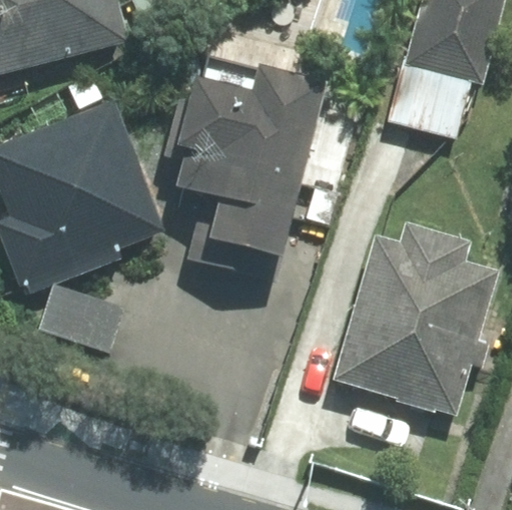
[(0,71),(122,40),(112,0),(0,0),(0,71)]
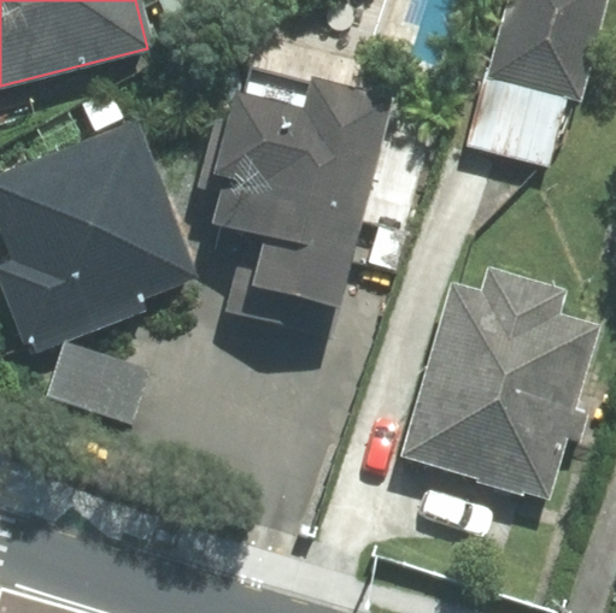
[(162,0),(168,12),(192,0),(162,0)]
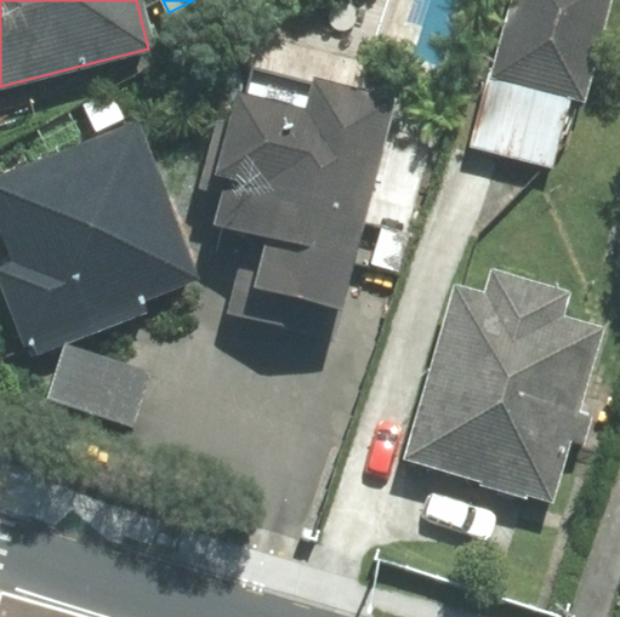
[(511,0),(471,147),(551,169),(570,98),(580,101),(608,0),(511,0)]
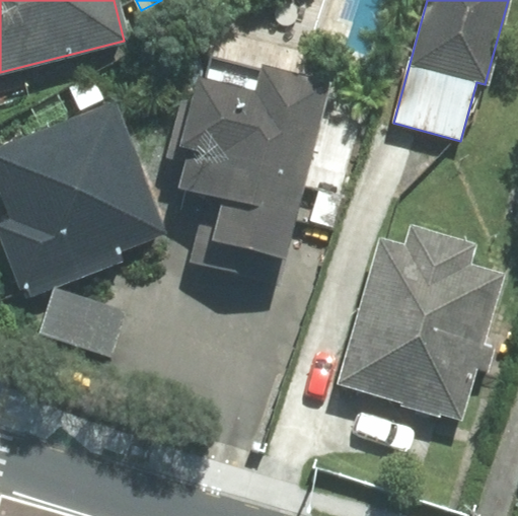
[(221,199),(210,240),(279,259),(323,91),(262,75),(254,99),(195,83),(177,149),(190,152),(179,188),(221,199)]
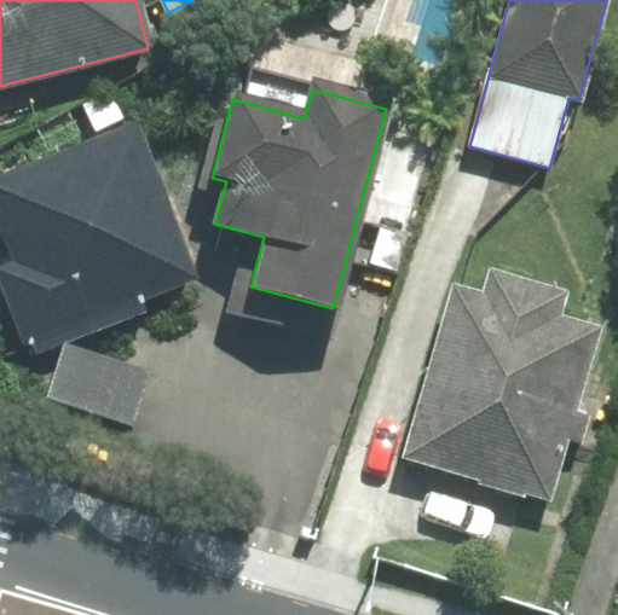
[(0,295),(23,357),(142,312),(137,299),(192,278),(134,125),(0,175),(0,235),(10,261),(0,265),(0,295)]
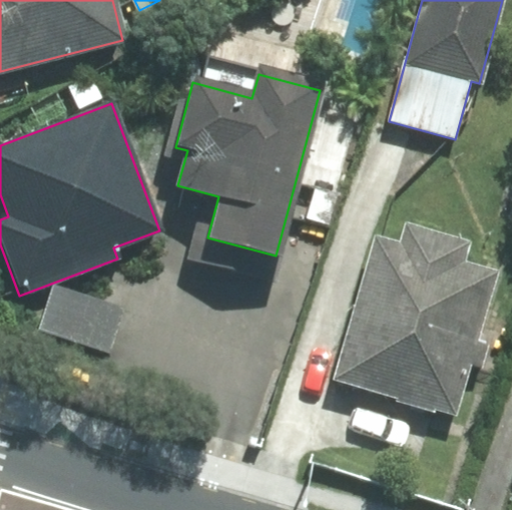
[(400,245),(373,237),(332,381),(454,415),(495,273),(459,263),(465,243),(405,226),(400,245)]
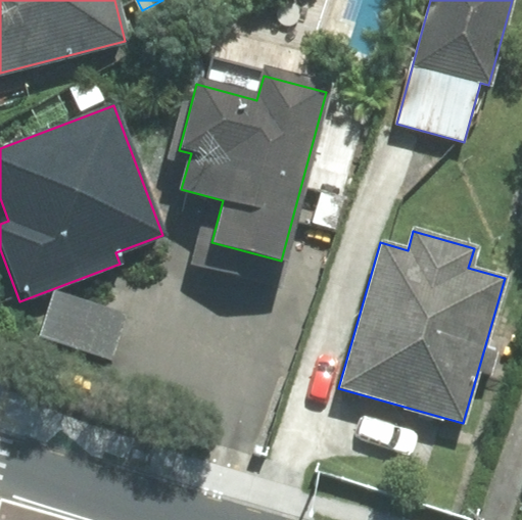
[(42,337),(107,359),(122,316),(56,293),(42,337)]
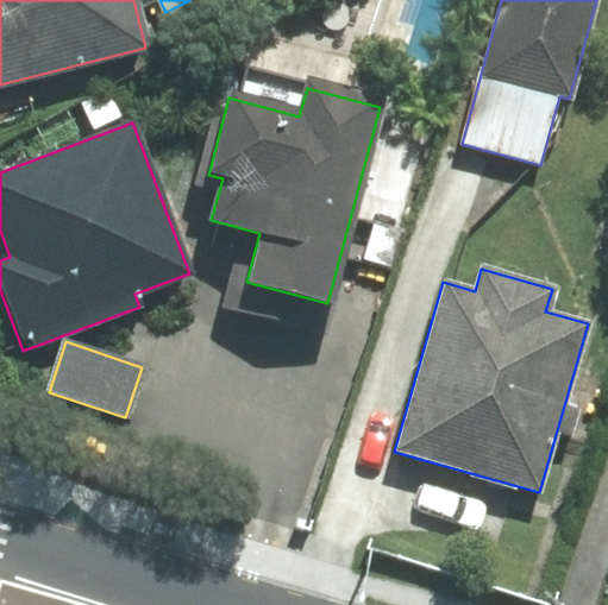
All buildings are outlined.
